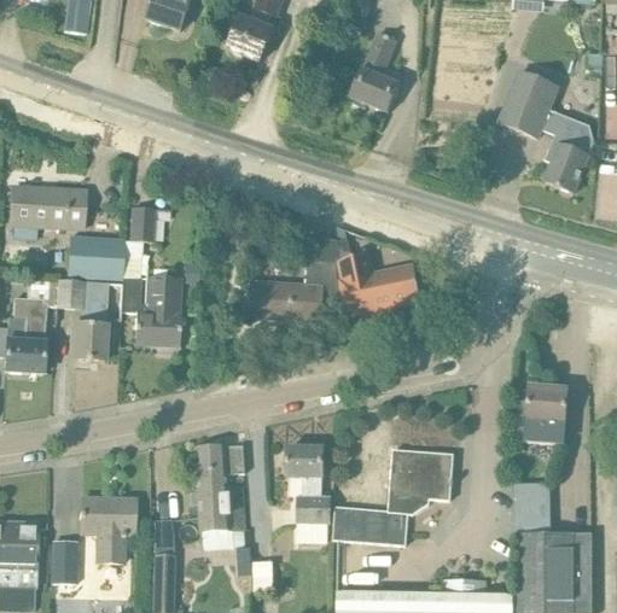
[(152,0),(146,17),(181,29),(191,0),(152,0)]
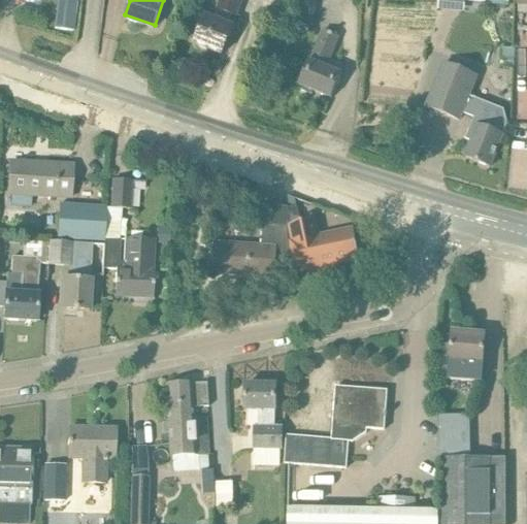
[(207,11),(195,40),(222,51),(233,22),(229,21),(232,11),(237,13),(242,0),(219,0),(217,6),(219,6),(215,14),(207,11)]
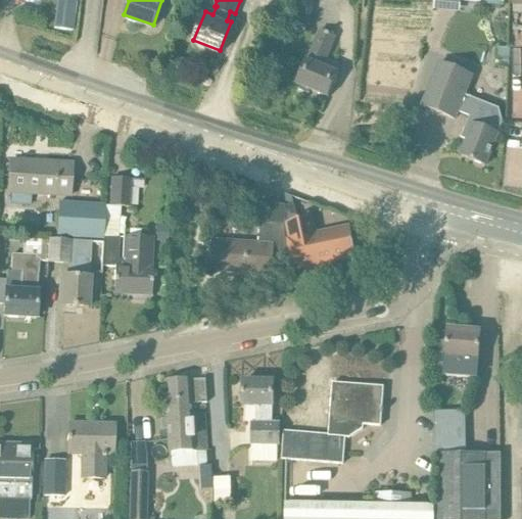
[(310,90),(311,86),(329,94),(339,69),(324,63),(336,33),(321,26),(309,56),(306,56),(296,81),(300,82),(299,86),(310,90)]
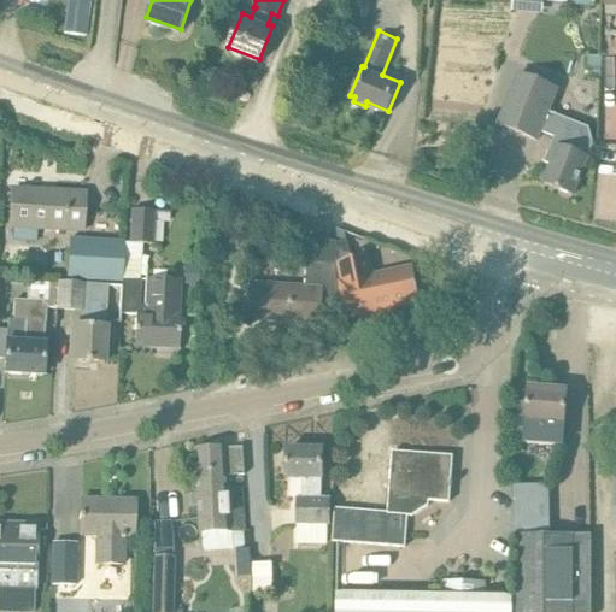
[(586,52),(585,72),(602,74),(602,52),(586,52)]
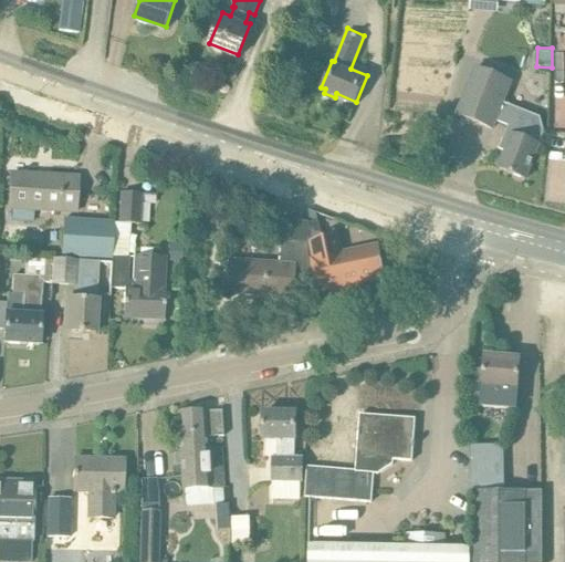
[(541,114),(505,100),(513,77),(475,63),(457,111),(494,126),(499,117),(516,124),(514,129),(508,127),(501,145),(506,147),(500,165),(526,175),(540,141),(544,128),(541,114)]
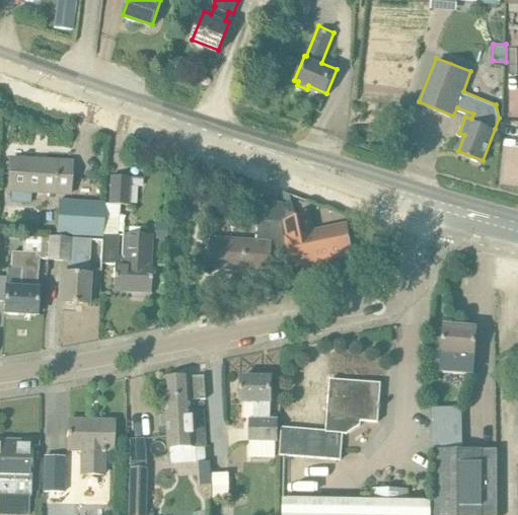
[(30,200),(31,189),(70,191),(72,158),(10,155),(9,188),(11,188),(11,199),(30,200)]
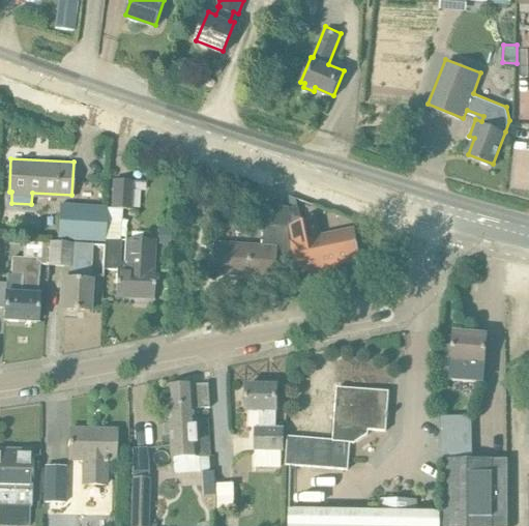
[(112,177),(112,206),(133,206),(134,178),(112,177)]
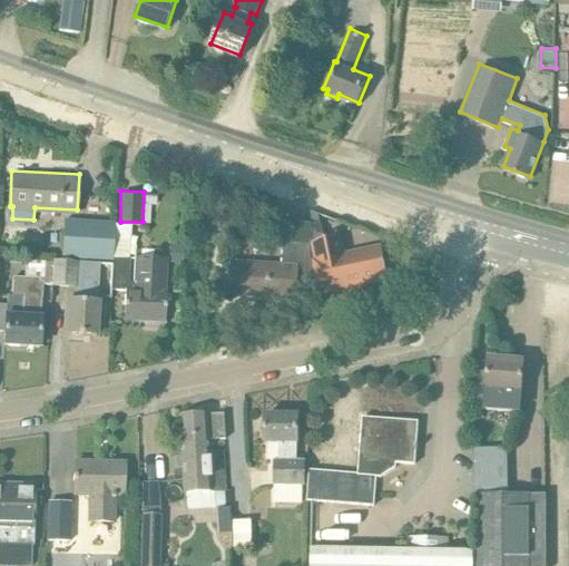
[(114,255),(115,237),(114,237),(115,220),(65,216),(62,255),(113,259),(113,255),(114,255)]
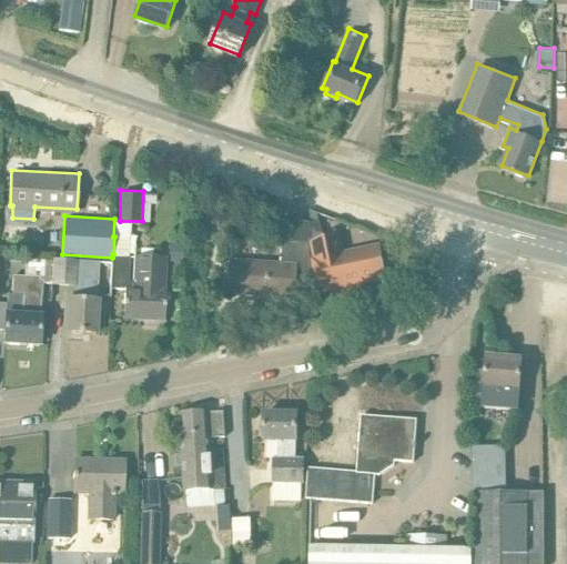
[(381,242),(344,250),(341,233),(311,240),(314,255),(313,257),(316,290),(387,275),(381,242)]
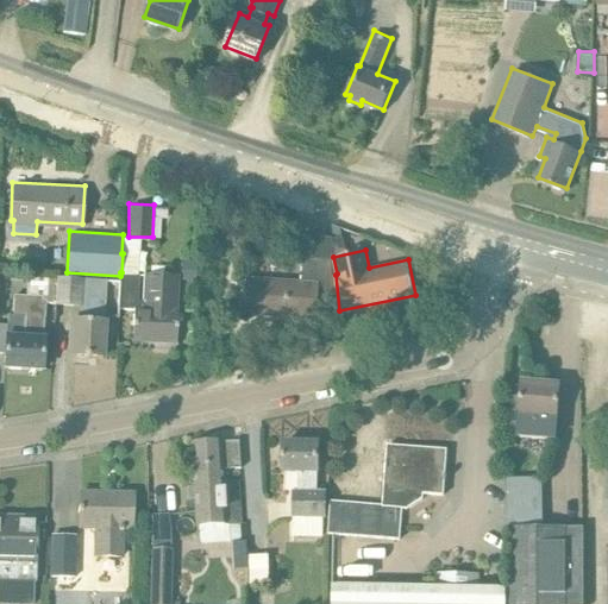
[(146,270),(146,274),(138,274),(139,253),(123,253),(121,272),(123,272),(120,307),(135,308),(133,337),(150,338),(155,347),(173,347),(177,339),(179,306),(176,306),(177,271),(146,270)]
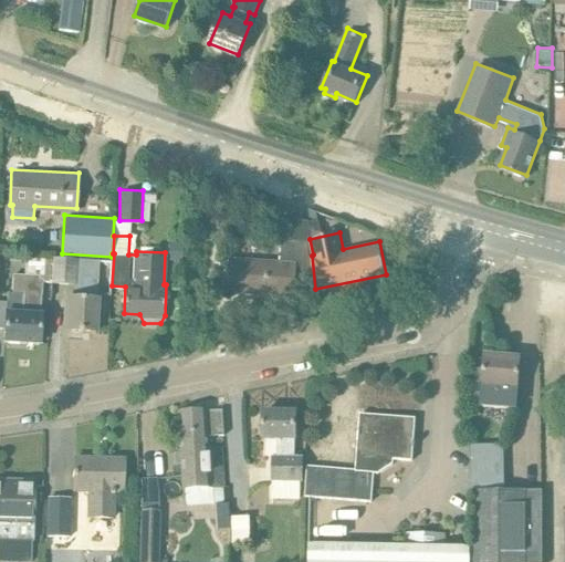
[(282,239),(281,259),(231,256),(229,289),(294,293),(295,281),(311,282),(307,240),(282,239)]
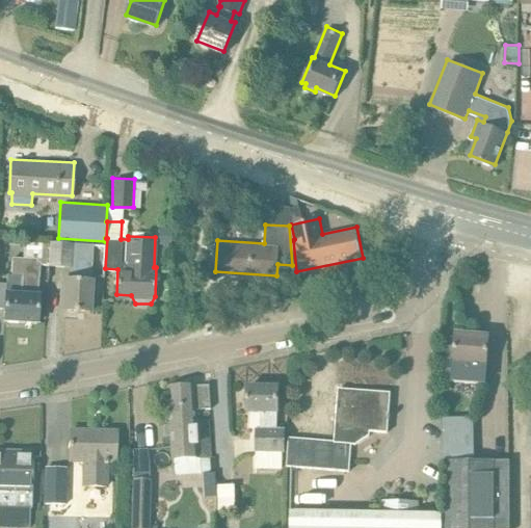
[(163,227),(162,239),(170,239),(171,227),(163,227)]
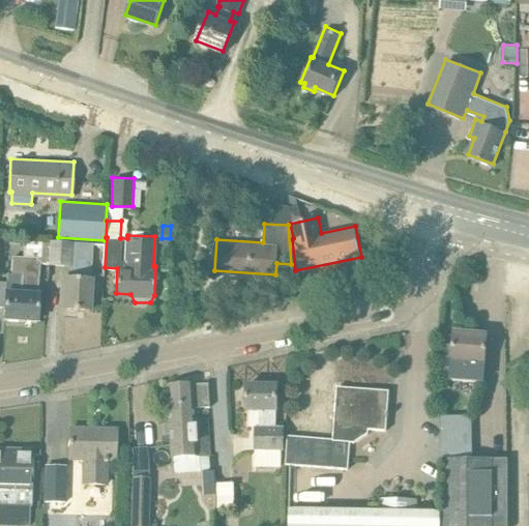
[(37,319),(39,292),(40,262),(48,263),(50,241),(24,239),(23,255),(11,254),(11,272),(6,281),(5,290),(4,318),(37,319)]
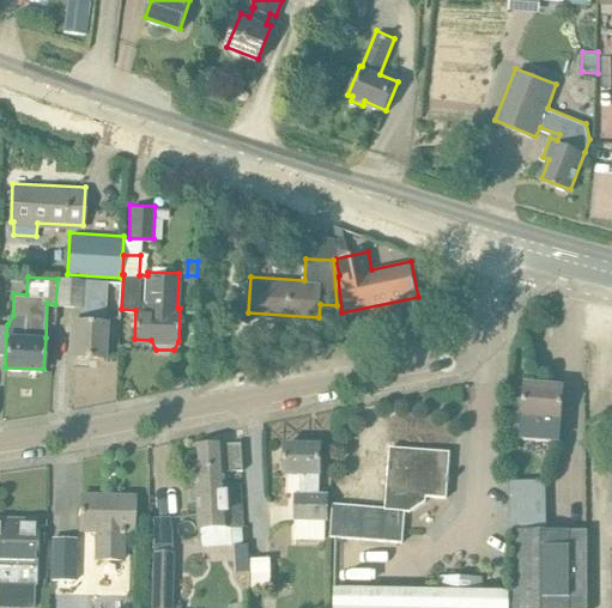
[(58,279),(55,304),(80,305),(79,320),(73,320),(71,356),(104,358),(107,316),(119,316),(121,280),(58,277),(58,279)]
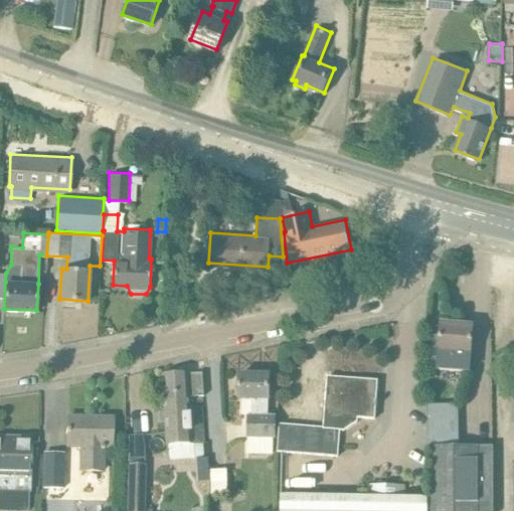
[(441,334),(426,333),(427,365),(438,366),(469,368),(471,350),(472,350),(474,325),(442,322),(441,334)]
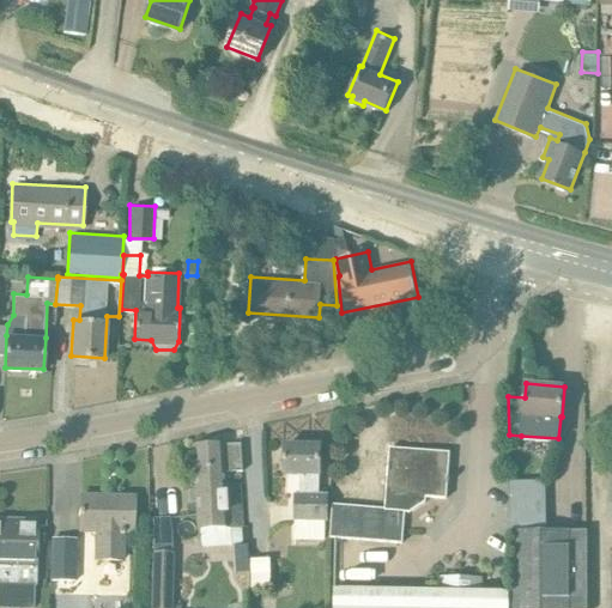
[(303,443),(303,439),(292,439),(292,442),(285,442),(285,472),(301,472),(301,491),(295,491),(295,518),(328,518),(329,491),(320,491),(320,472),(321,472),(321,443),(303,443)]
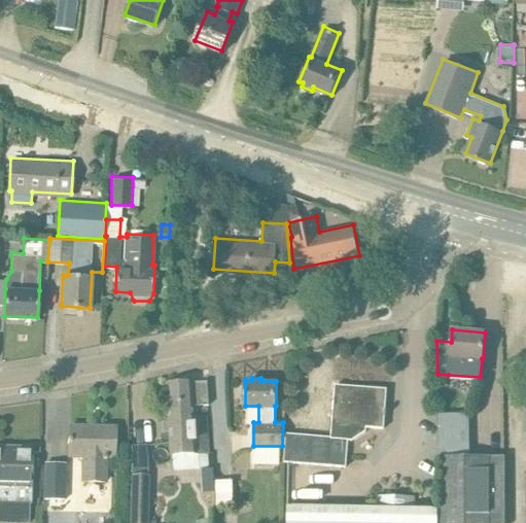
[(209,403),(208,379),(167,381),(172,452),(209,449),(207,413),(196,414),(196,404),(209,403)]
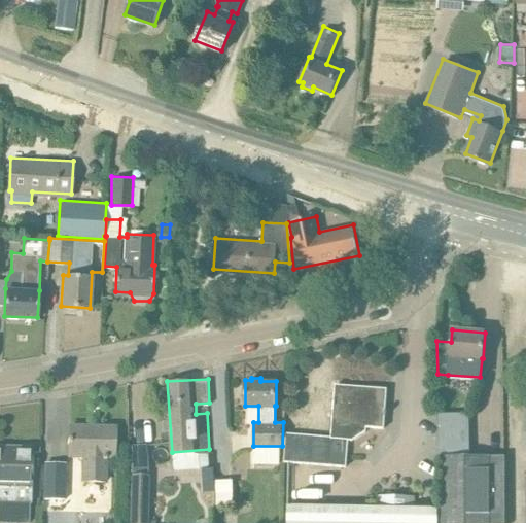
[(366,427),(366,424),(384,425),(387,393),(362,391),(363,384),(336,382),(332,421),(331,436),(286,431),(285,459),(347,464),(348,438),(353,438),(366,427)]
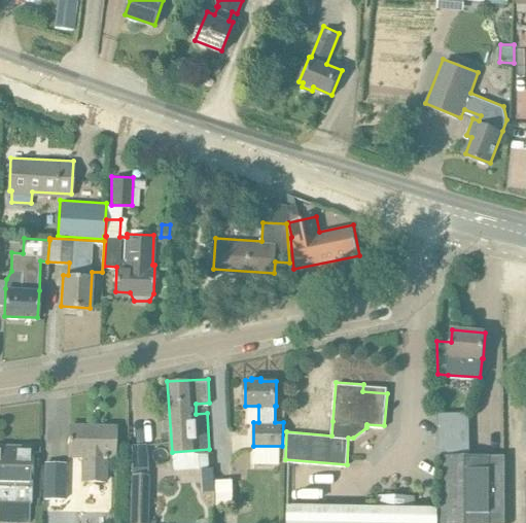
[(504,522),(504,452),(469,452),(468,410),(437,410),(437,453),(442,453),(442,507),(442,522),(504,522)]
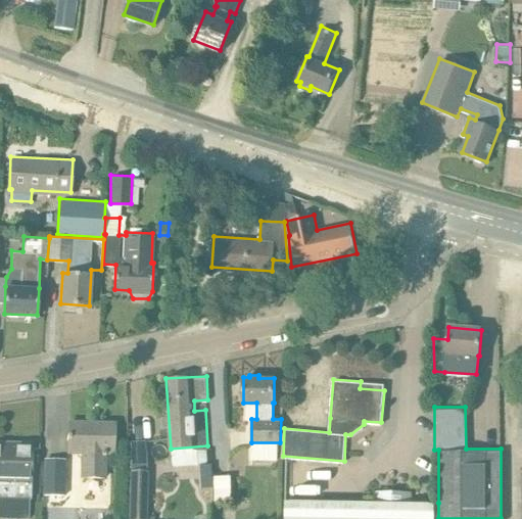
[(68,450),(82,451),(81,474),(105,475),(106,451),(113,452),(114,421),(69,420),(68,450)]
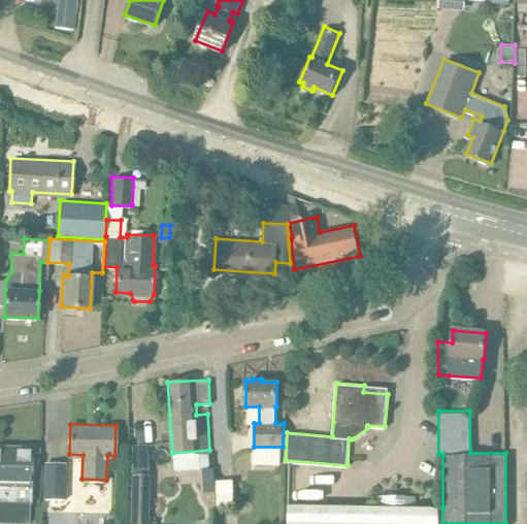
[(0,499),(31,501),(32,446),(0,445),(0,499)]
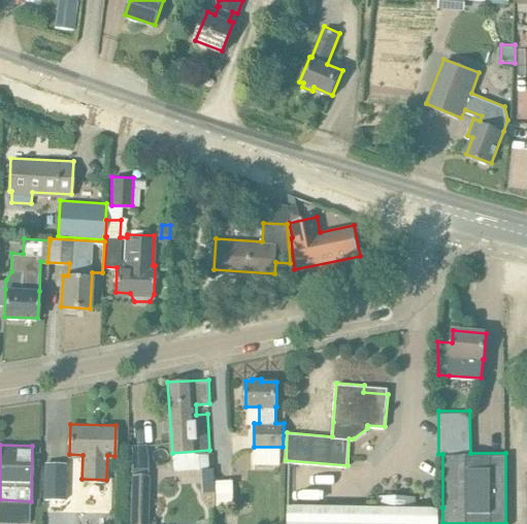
[(65,498),(66,461),(44,461),(43,497),(65,498)]
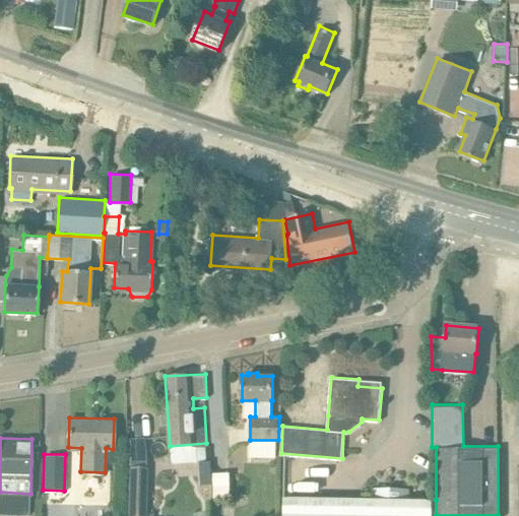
[(124,491),(122,515),(145,515),(147,466),(129,465),(128,491),(124,491)]
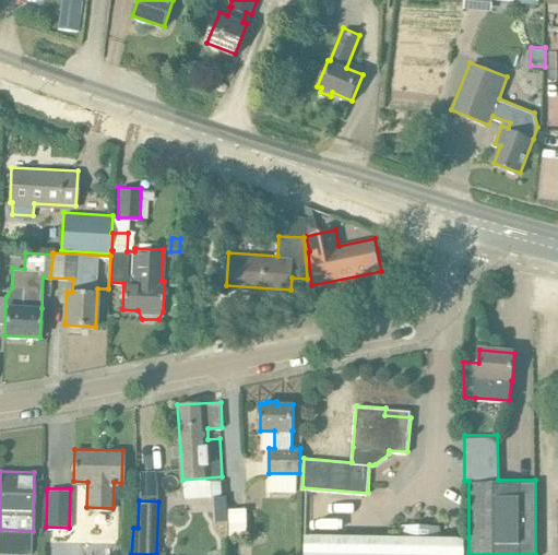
[(247,507),(229,508),(230,534),(248,534),(247,507)]
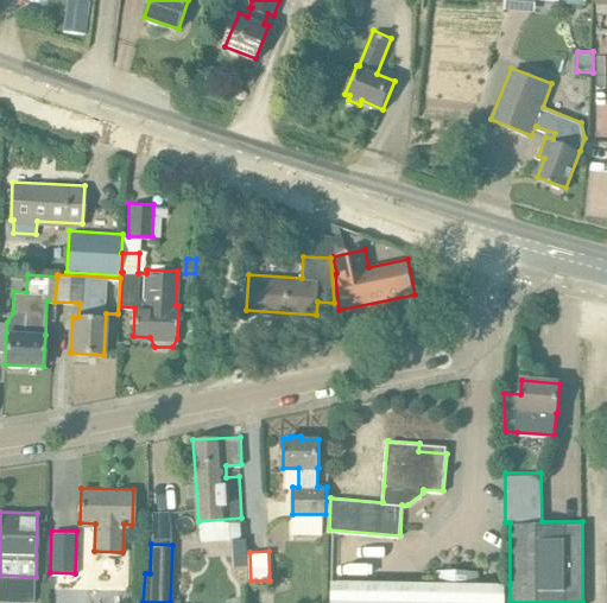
[(510,602),(510,584),(333,582),(332,602),(510,602)]
